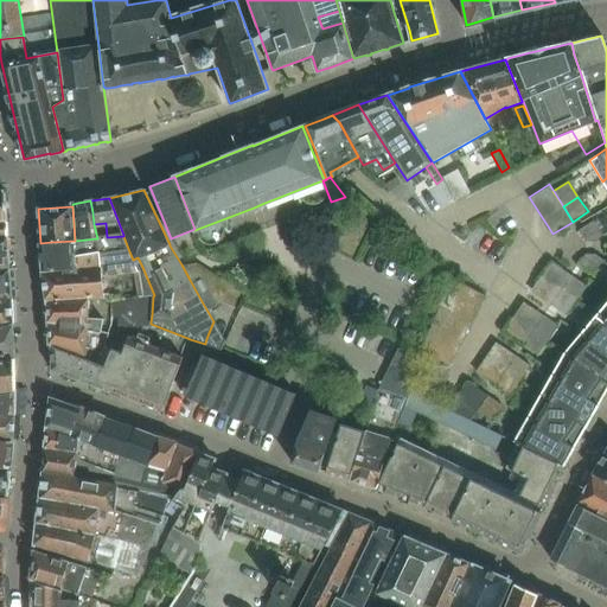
[(595,241),(604,236),(593,221),(579,230),(586,241),(595,241)]
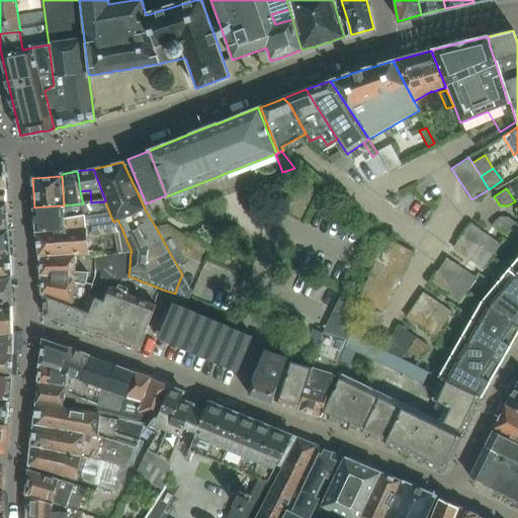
[(44,206),(34,207),(35,232),(66,230),(65,217),(110,214),(105,201),(91,202),(83,203),(64,205),(44,206)]
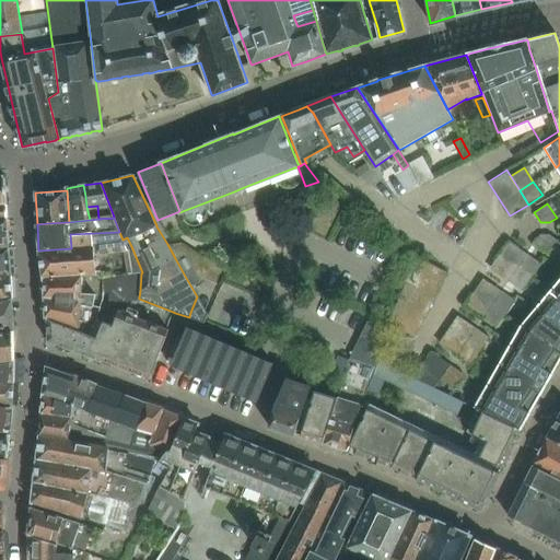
[(71,248),(38,251),(43,277),(81,275),(94,275),(94,271),(94,254),(123,252),(126,273),(142,272),(131,246),(129,242),(127,237),(123,240),(119,232),(70,234),(71,248)]
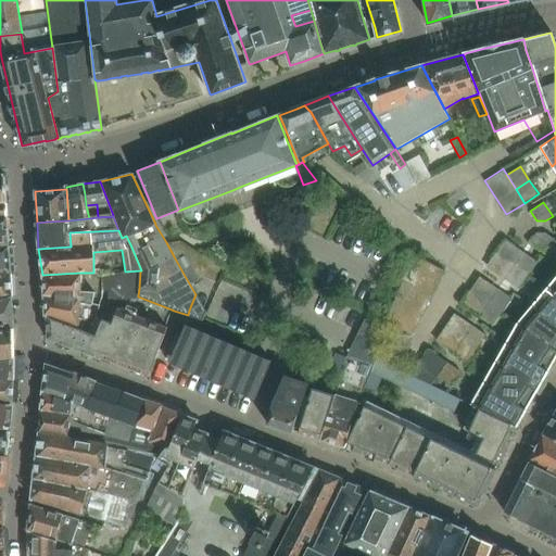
[(543,252),(553,238),(545,234),(535,232),(529,242),(543,252)]
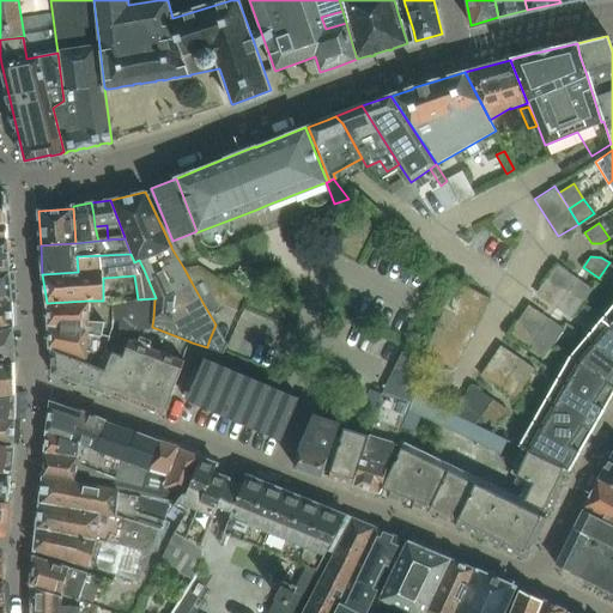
[(566,293),(576,278),(557,265),(535,295),(556,308),(566,293)]
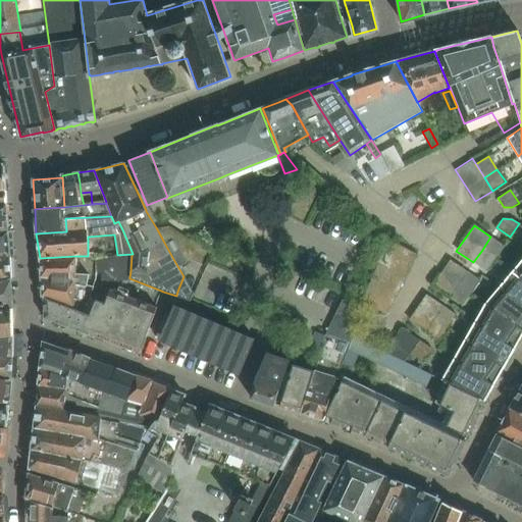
[(0,231),(0,257),(9,256),(8,230),(0,231)]
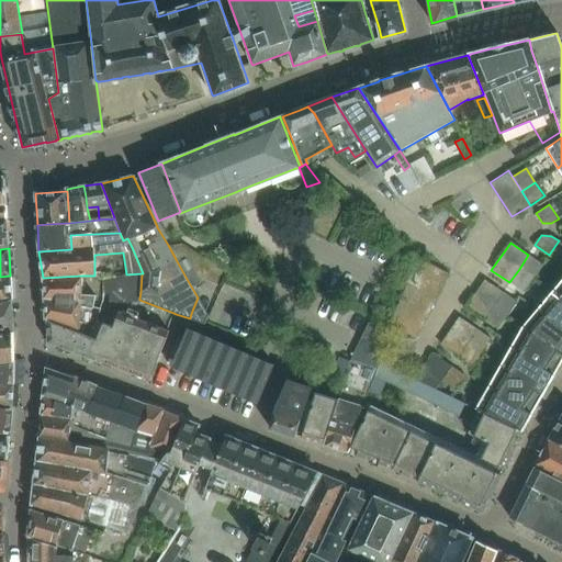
[(528,255),(519,269),(532,278),(542,265),(528,255)]
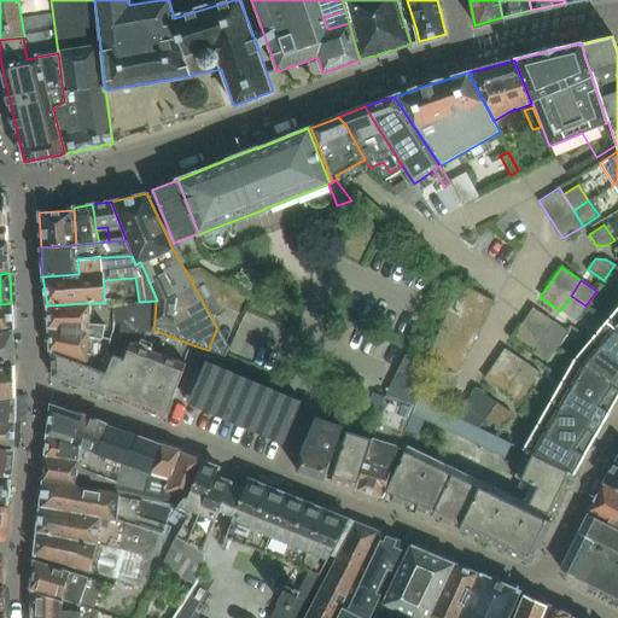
[(493,302),(459,284),(453,298),(465,304),(459,318),(452,332),(443,347),(436,361),(456,372),(493,302)]
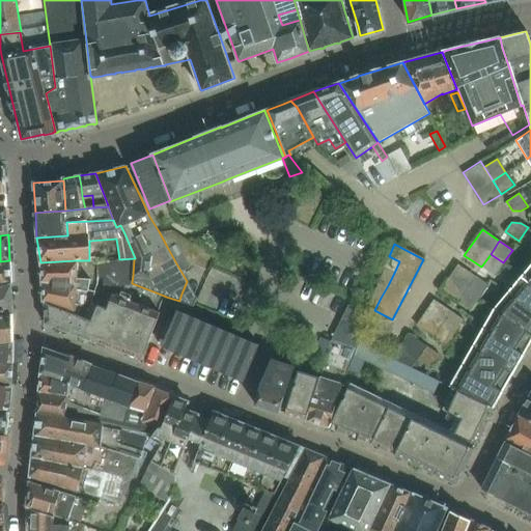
[(491,254),(481,267),(494,276),(503,262),(491,254)]
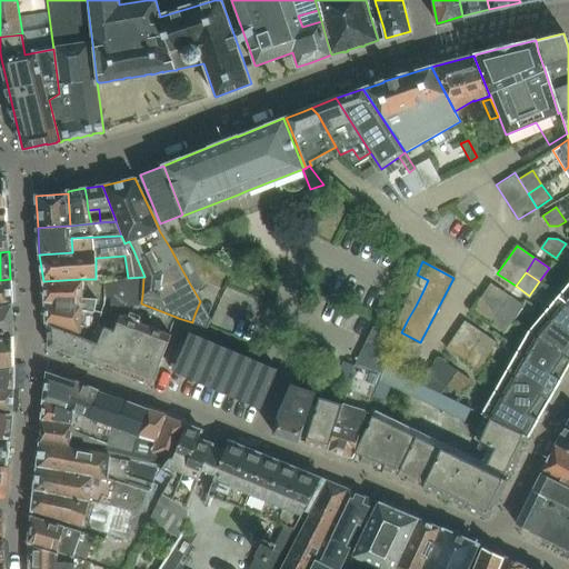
[(417,275),(412,287),(422,292),(428,280),(417,275)]
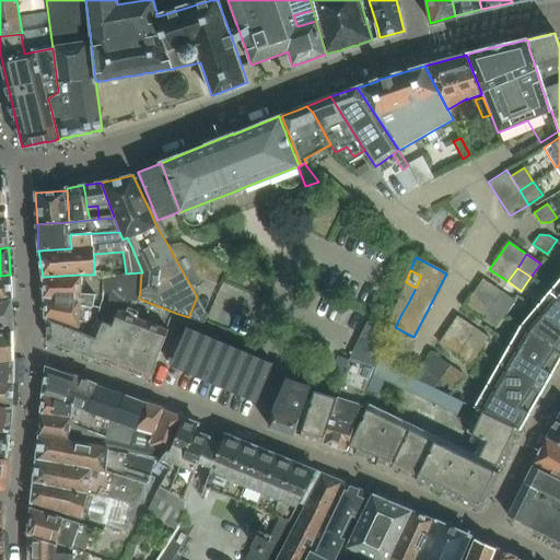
[(141,273),(103,277),(104,293),(108,292),(108,302),(117,302),(139,301),(139,299),(139,298),(140,291),(141,273)]
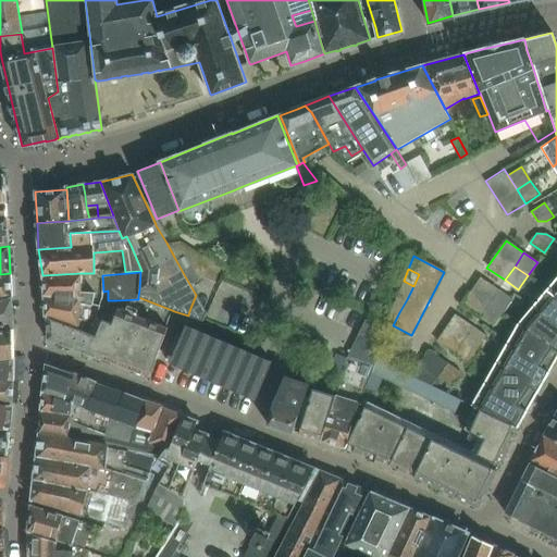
[(0,299),(11,298),(10,273),(0,274),(0,299)]
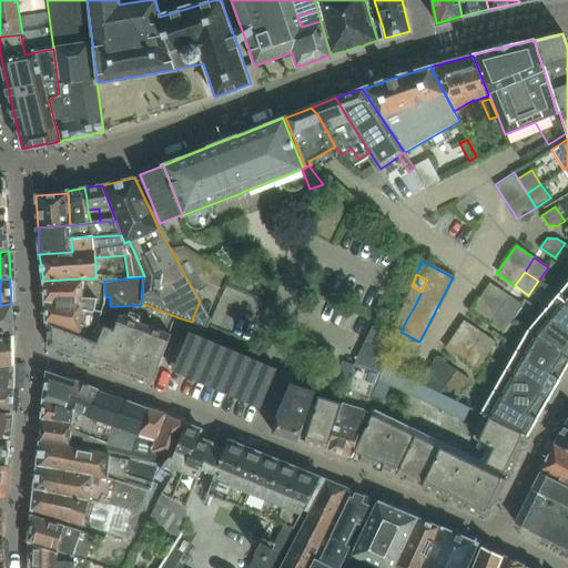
[(82,279),(43,281),(46,302),(81,304),(81,308),(93,311),(95,298),(81,297),(82,279)]
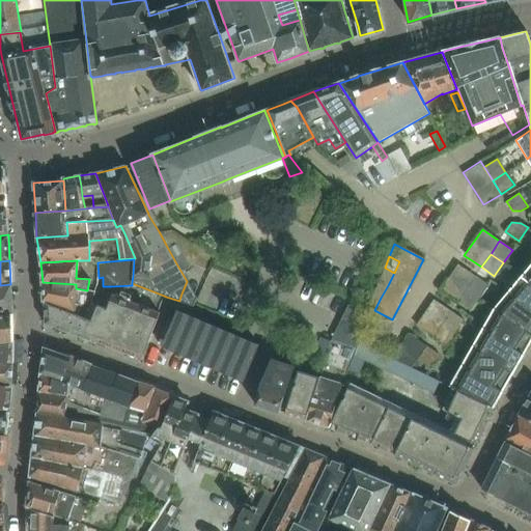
[(530,262),(521,276),(530,283),(530,262)]
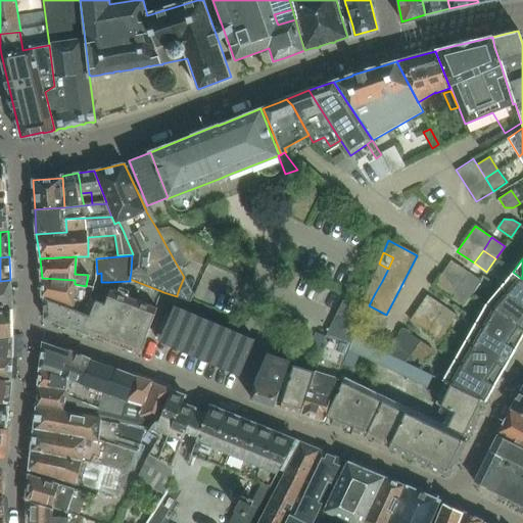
[(459,284),(468,272),(450,260),(433,286),(450,297),(459,284)]
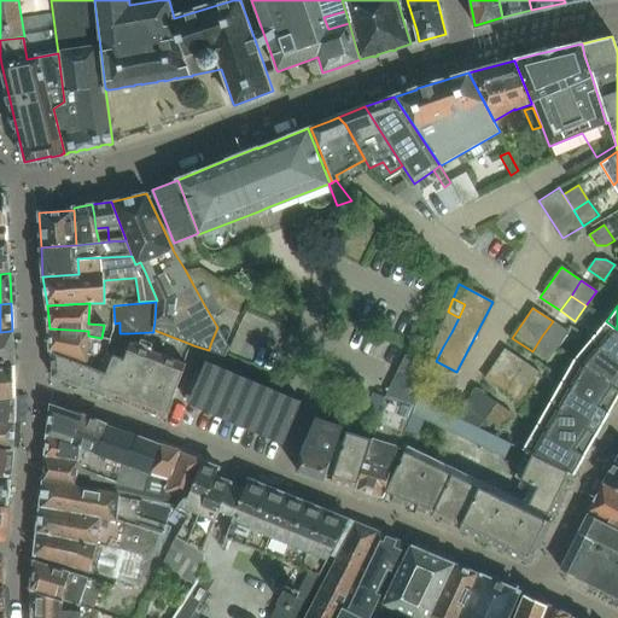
[(448,312),(441,326),(452,332),(459,318),(448,312)]
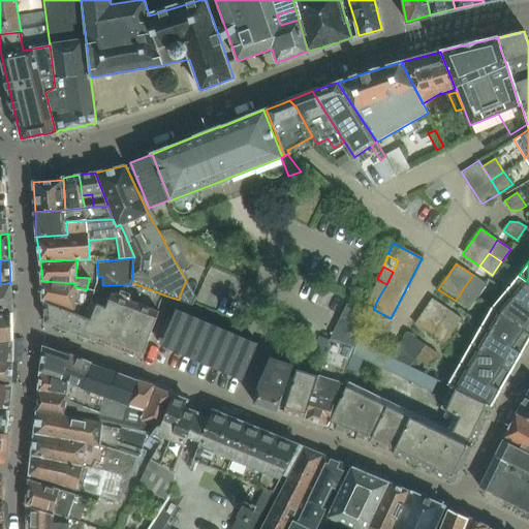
[(486,283),(473,275),(464,287),(477,297),(486,283)]
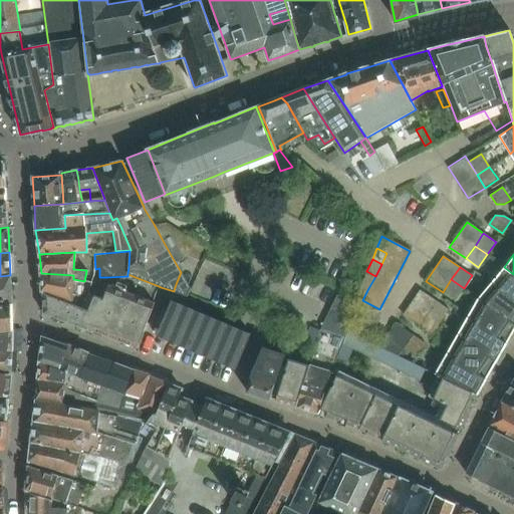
[(513,298),(513,274),(504,267),(491,283),(513,298)]
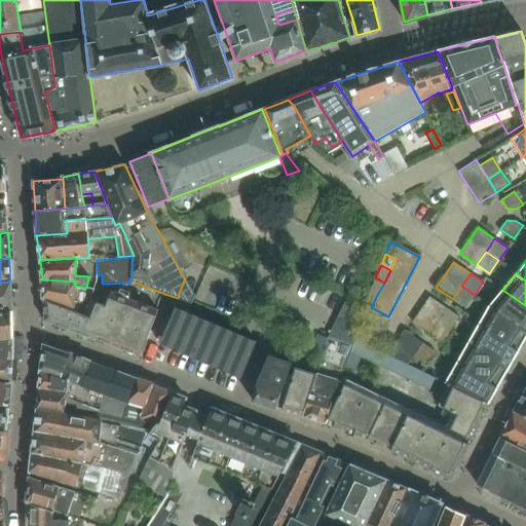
[(370,291),(377,295),(384,283),(375,277),(370,291)]
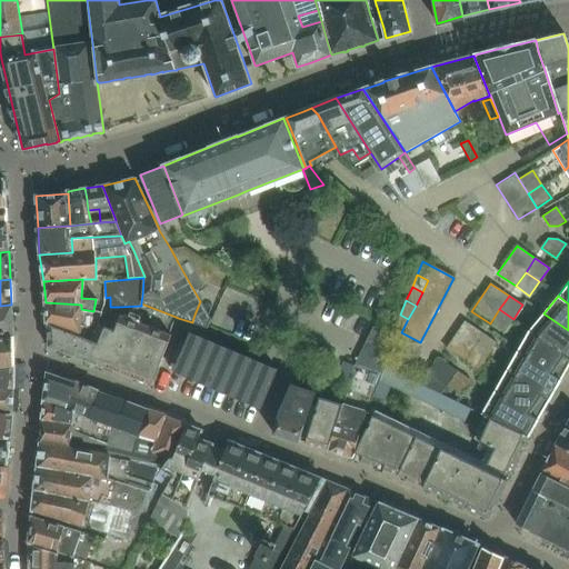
[(210,319),(200,301),(195,315),(192,321),(192,322),(207,328),(210,319)]
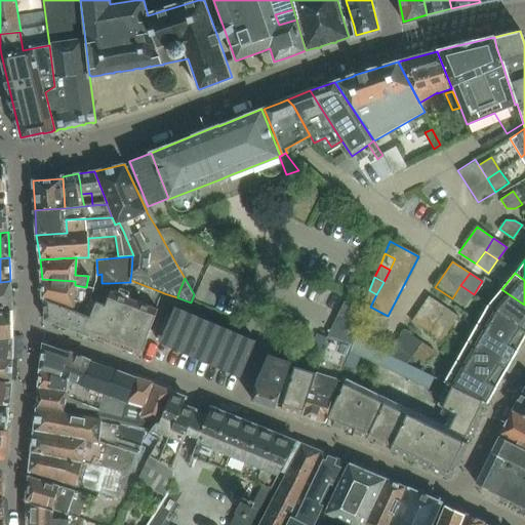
[(75,281),(42,279),(43,298),(84,314),(90,298),(94,289),(86,287),(75,285),(75,281)]
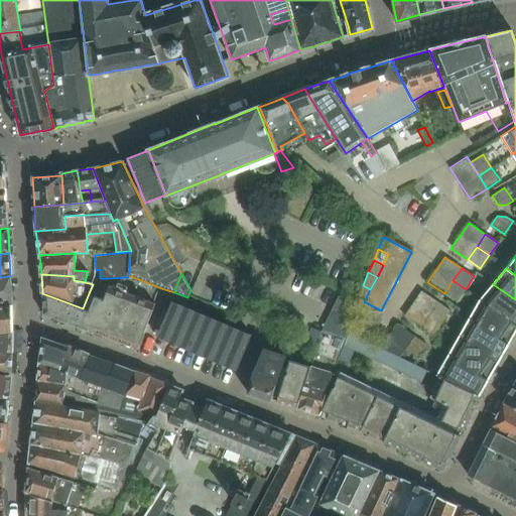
[(0,302),(12,302),(10,276),(0,277),(0,302)]
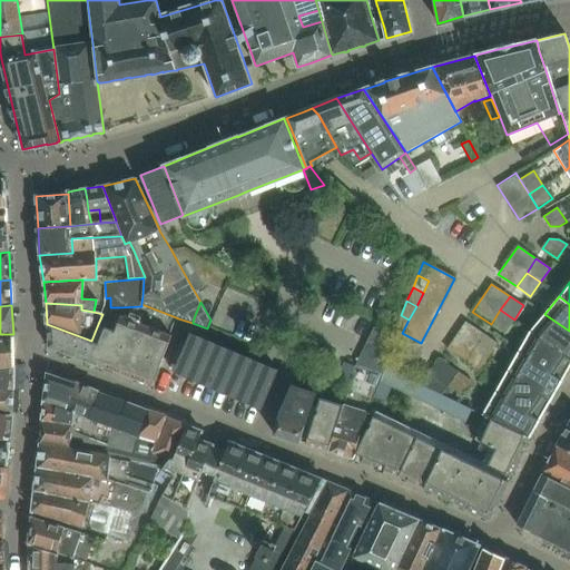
[(500,310),(491,324),(504,334),(514,320),(500,310)]
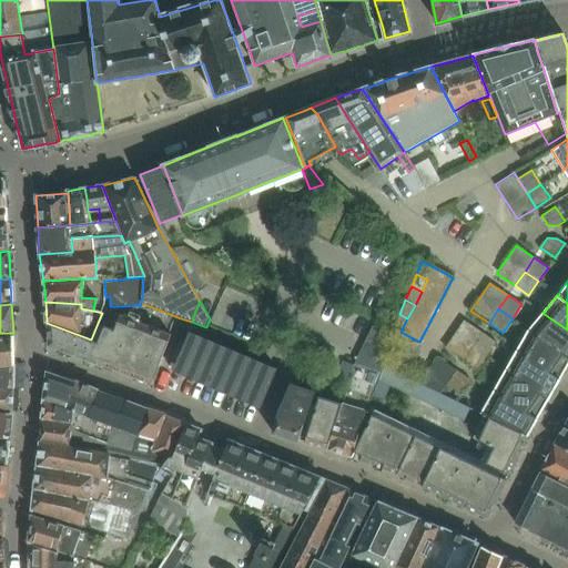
[(567,357),(567,330),(543,313),(527,330),(567,357)]
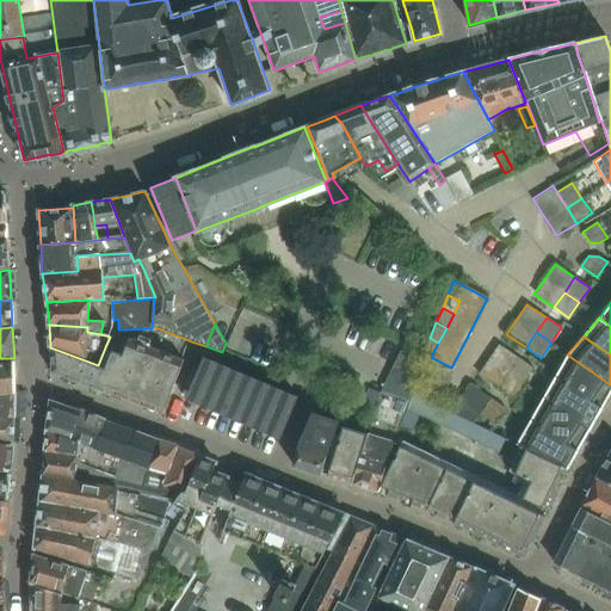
[(431,357),(438,343),(430,338),(423,352),(431,357)]
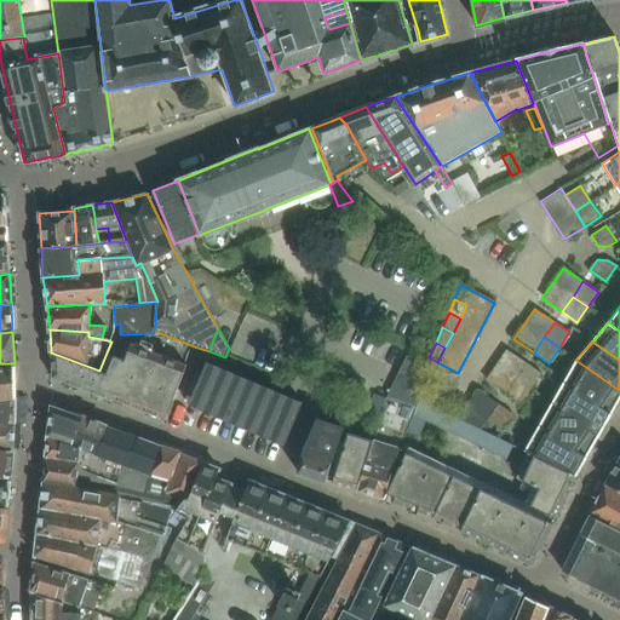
[(51,352),(50,352),(52,378),(81,389),(80,390),(87,392),(87,391),(110,400),(110,399),(132,407),(142,411),(165,419),(167,413),(168,411),(187,365),(132,344),(131,344),(124,360),(109,354),(107,352),(99,371),(99,372),(51,352)]
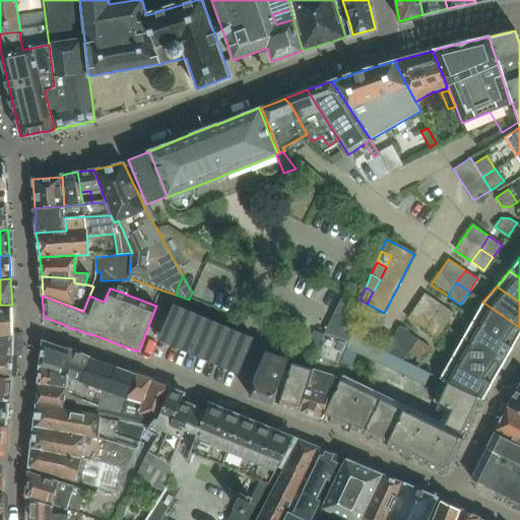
[(407,318),(424,330),(433,317),(442,305),(425,293),(407,318)]
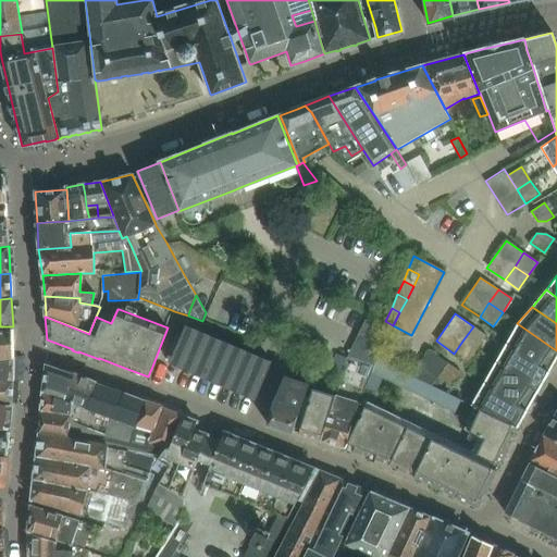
[(366,320),(348,354),(372,362),(382,337),(383,336),(366,320)]
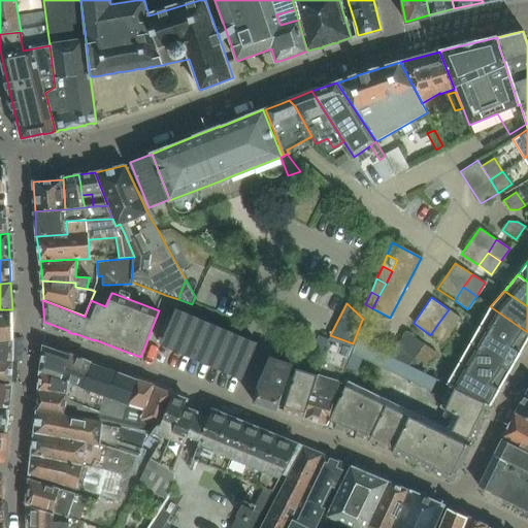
[(527,332),(490,306),(480,325),(520,353),(527,338),(527,332)]
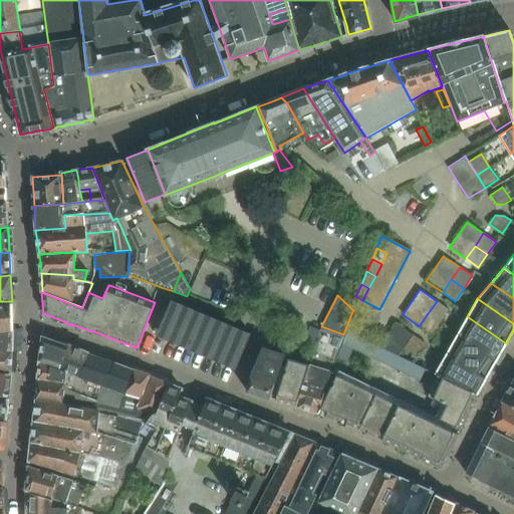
[(160,312),(161,313),(157,322),(161,324),(157,335),(158,336),(159,334),(168,338),(168,339),(170,340),(170,339),(179,343),(179,344),(181,345),(181,344),(190,348),(190,349),(192,349),(192,348),(201,352),(201,353),(202,354),(203,353),(212,357),(212,358),(213,358),(214,358),(223,362),(224,363),(225,362),(234,366),(233,368),(235,369),(245,345),(249,335),(250,333),(249,333),(248,333),(232,327),(227,325),(228,325),(226,324),(226,325),(216,321),(217,320),(215,320),(205,316),(206,315),(205,315),(204,316),(194,312),(195,311),(194,310),(193,311),(184,307),(184,306),(183,306),(182,306),(173,302),(173,301),(172,300),(169,308),(164,306),(163,305),(161,305),(161,306),(160,306),(159,307),(159,308),(158,309),(158,310),(158,311),(159,311),(160,312)]
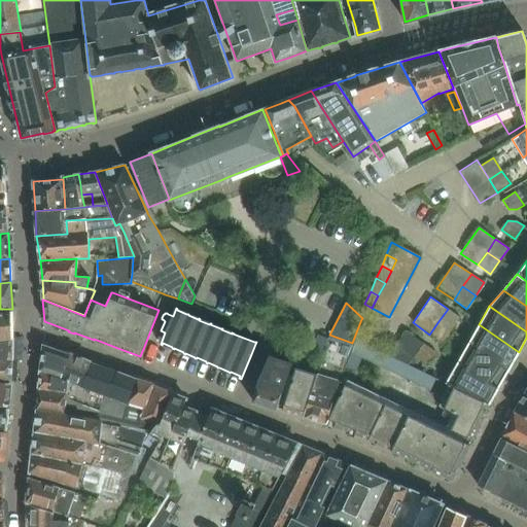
[(460,317),(448,309),(438,321),(451,330),(460,317)]
